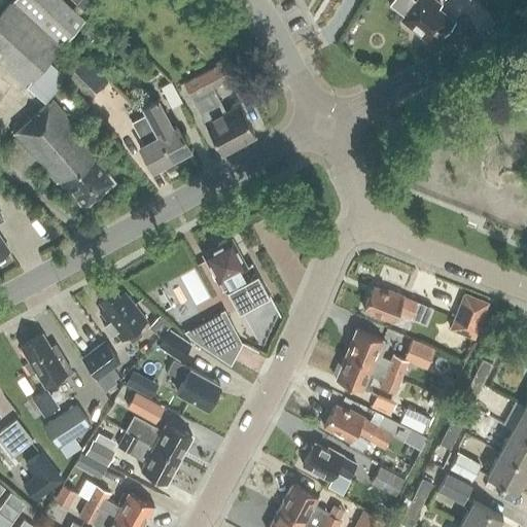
[(83,19),(63,0),(10,0),(0,12),(0,62),(24,84),(25,83),(42,100),(65,75),(47,59),(83,19)]
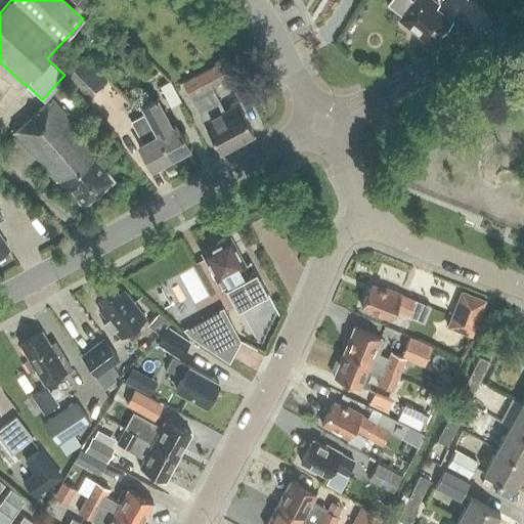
[(410,0),(389,0),(387,4),(401,16),(399,19),(418,35),(417,37),(423,41),(425,40),(427,42),(436,31),(441,35),(452,23),(436,9),(438,6),(431,0),(413,0),(412,1),(410,0)]
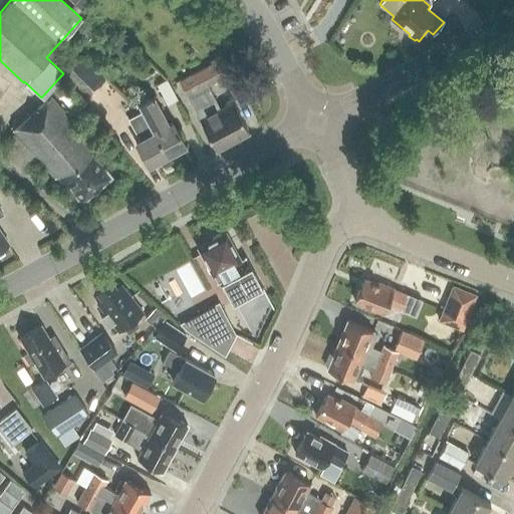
[(212,63),(179,81),(215,150),(216,149),(216,150),(248,133),(248,132),(233,101),(220,108),(207,85),(231,72),(222,55),(211,61),(212,63)]
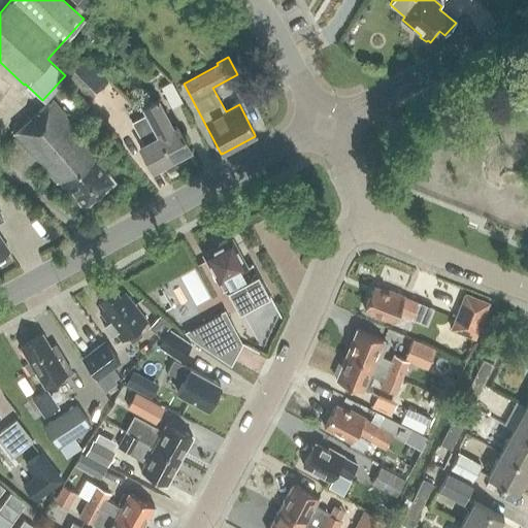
[(87,59),(74,71),(96,92),(107,80),(87,59)]
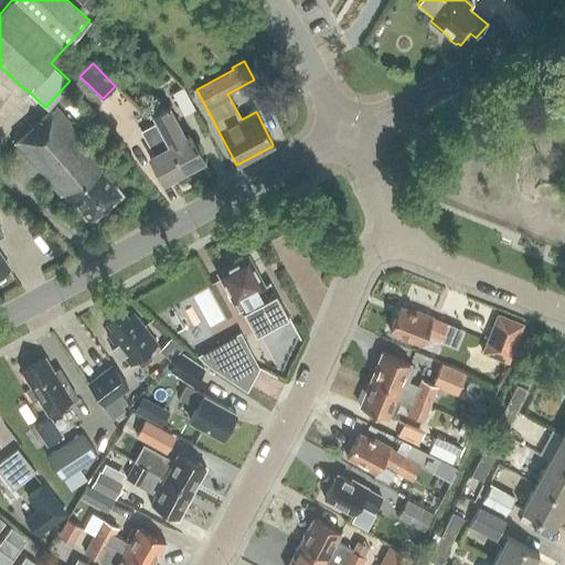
[(184,115),(195,109),(183,87),(172,93),(184,115)]
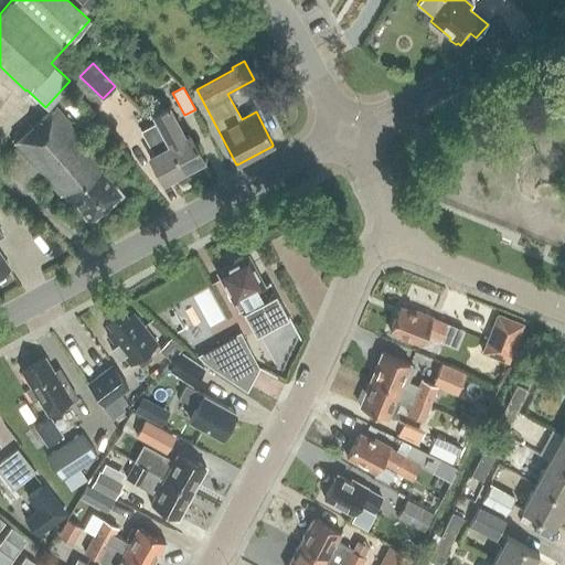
[(59,195),(62,192),(71,202),(72,201),(89,221),(121,193),(100,168),(105,163),(56,106),(13,142),(59,195)]
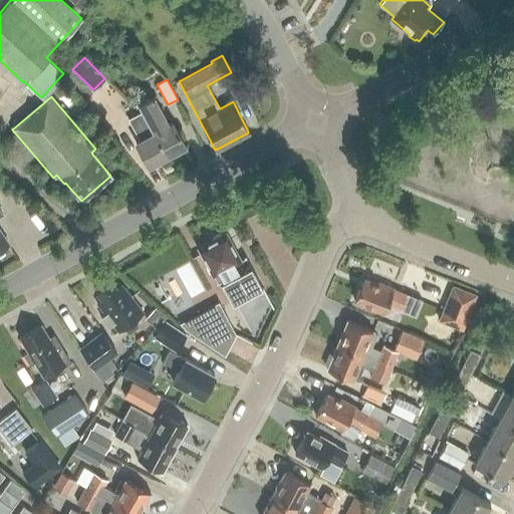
[(139,104),(143,111),(167,156),(185,146),(172,121),(168,123),(153,96),(139,104)]
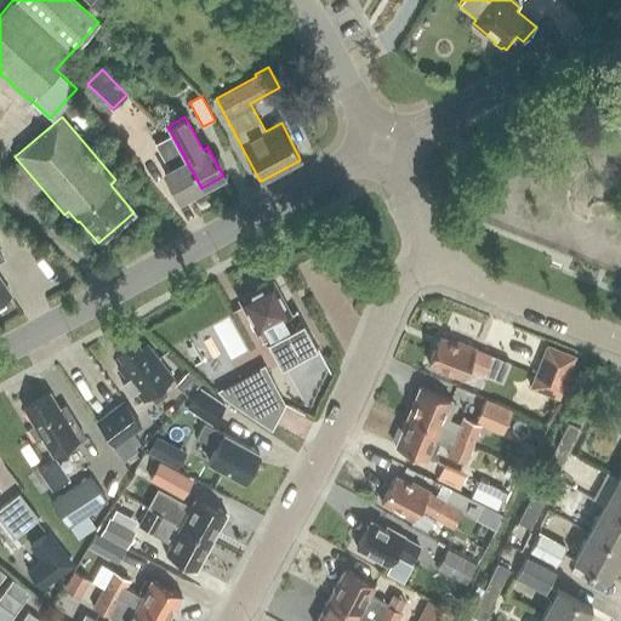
[(169,169),(163,171),(180,200),(201,188),(172,135),(155,144),(169,169)]
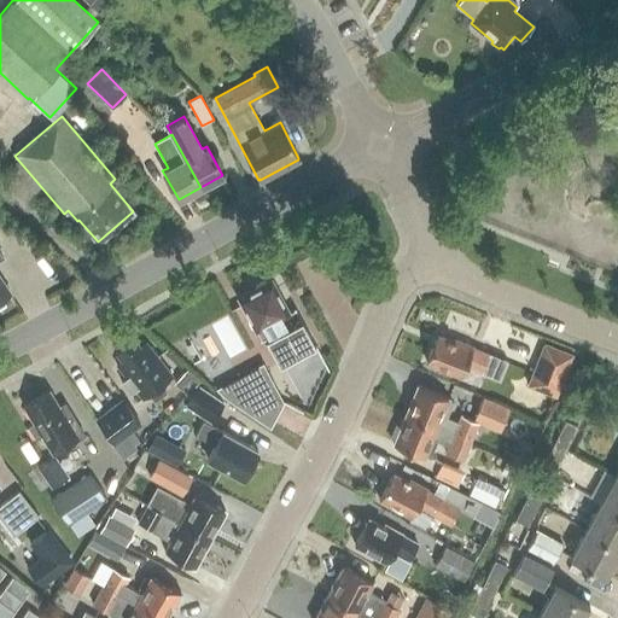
[(270,280),(238,297),(256,331),(260,338),(260,339),(261,340),(266,338),(277,359),(279,365),(315,345),(312,339),(295,307),(292,308),(293,310),(289,313),(270,280)]
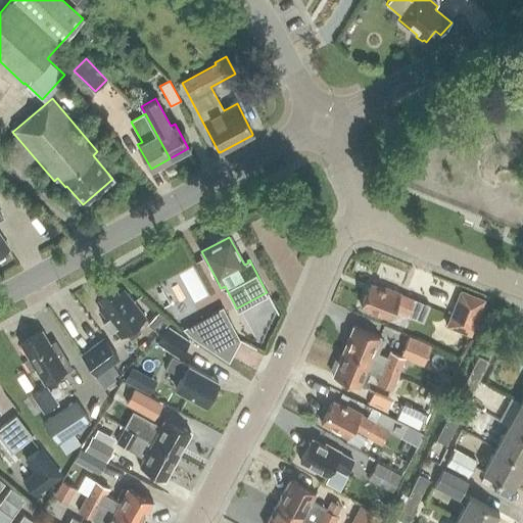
[(389,319),(393,308),(408,315),(414,300),(399,294),(399,293),(385,287),(384,289),(371,284),(361,306),(389,319)]
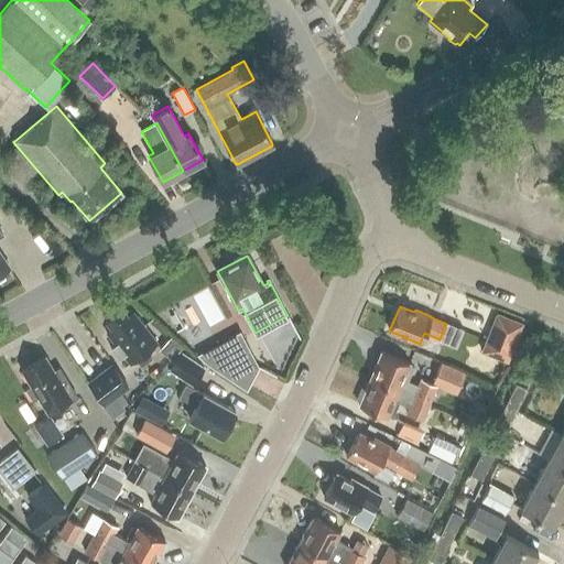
[(133,313),(128,316),(122,308),(106,321),(111,329),(106,333),(116,345),(110,349),(118,359),(123,356),(130,364),(136,359),(141,367),(151,358),(147,351),(156,344),(133,313)]
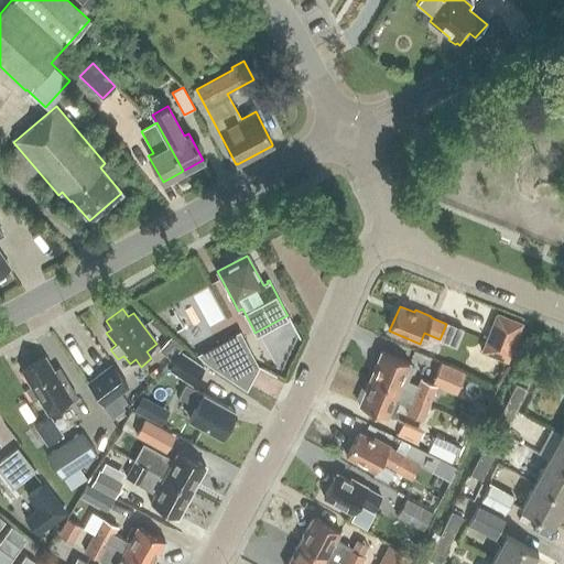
[(497,314),(486,340),(511,351),(522,324),(497,314)]
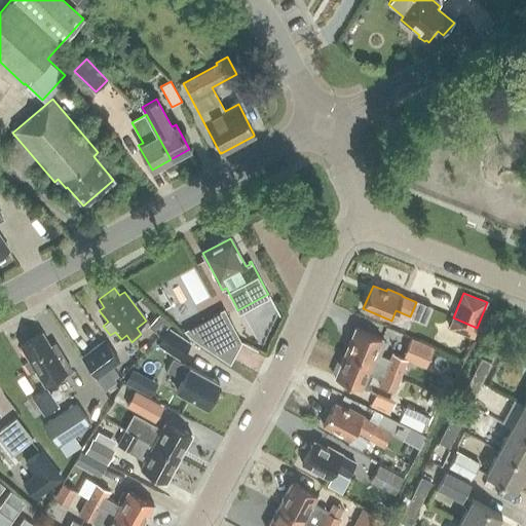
[(416,302),(410,316),(425,323),(431,308),(416,302)]
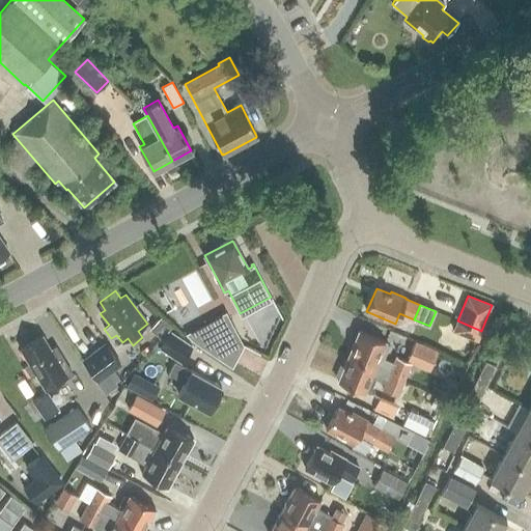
[(225,309),(186,330),(207,352),(234,365),(245,344),(225,309)]
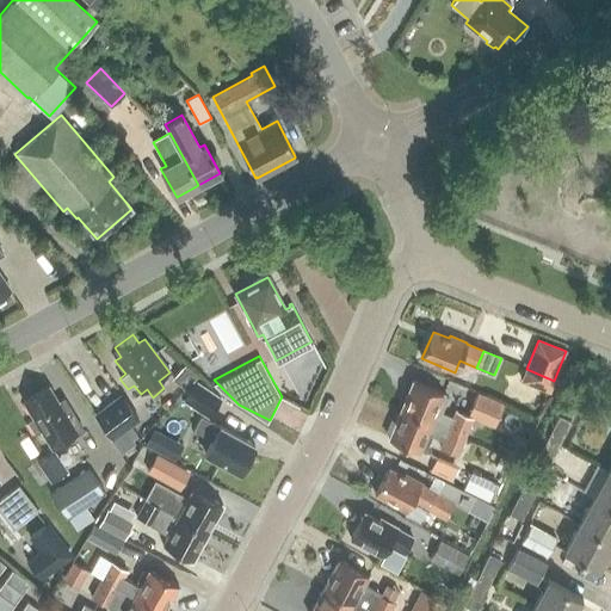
[(412,381),(400,409),(464,437),(471,418),(456,412),(452,418),(440,413),(448,397),(443,395),(443,394),(412,381)]
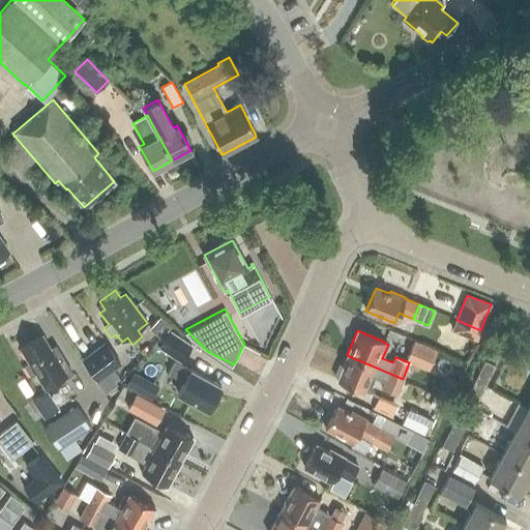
[(193,346),(171,331),(158,349),(181,363),(193,346)]
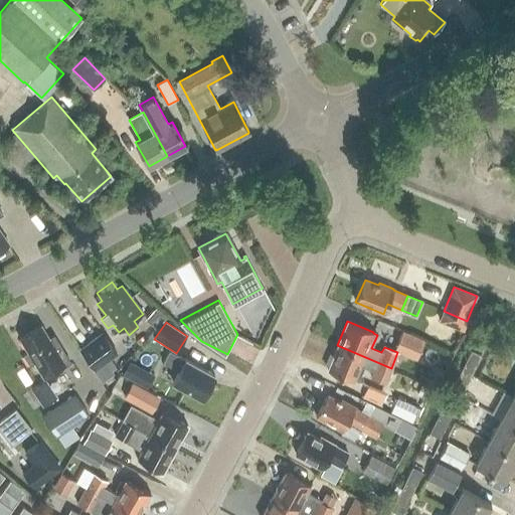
[(40,326),(19,338),(28,353),(24,355),(30,365),(34,363),(43,377),(69,361),(53,336),(48,339),(40,326)]
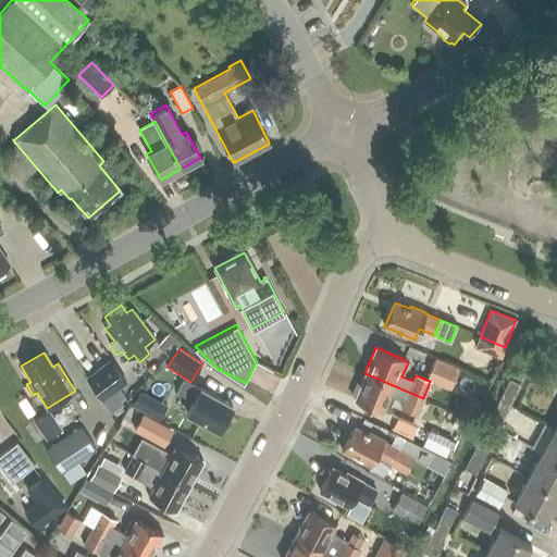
[(459,369),(435,359),(429,373),(442,378),(438,384),(450,388),(459,369)]
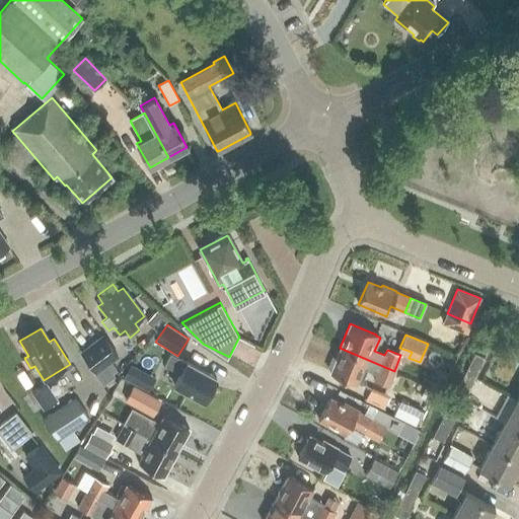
[(80,352),(96,373),(110,362),(118,357),(101,336),(80,352)]
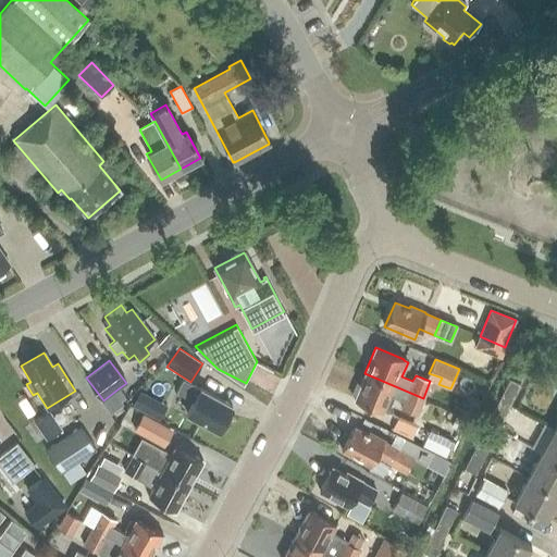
[(417,415),(423,398),(364,373),(354,400),(382,411),(383,410),(387,411),(393,397),(404,403),(401,409),(417,415)]
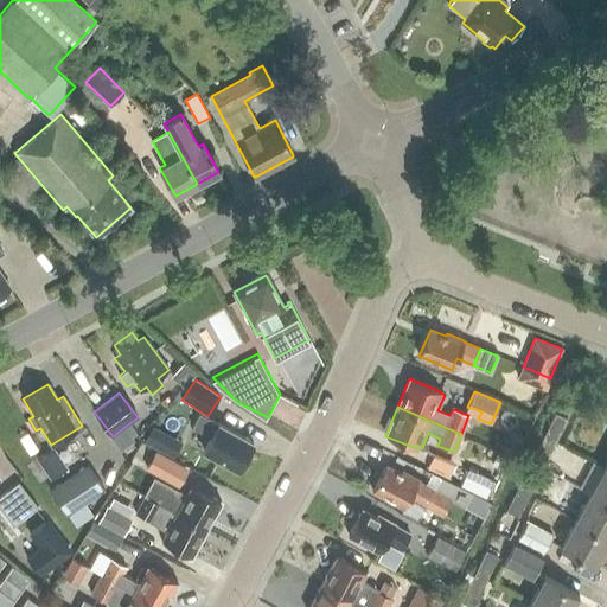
[(556,440),(567,419),(556,413),(545,434),(556,440)]
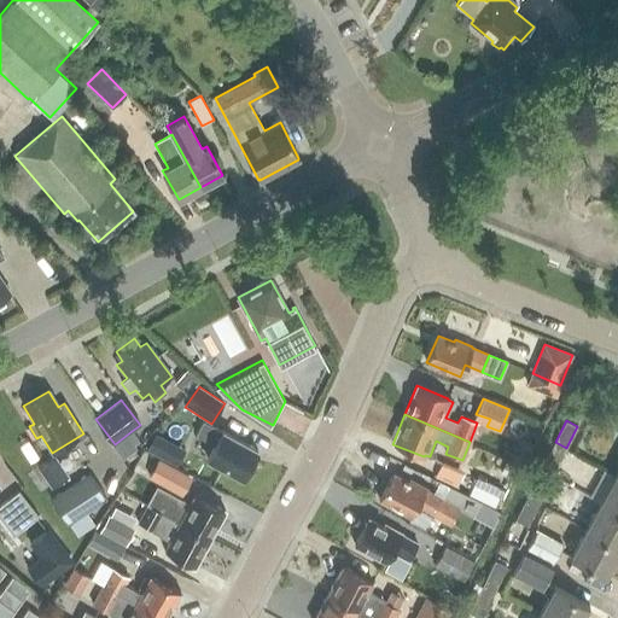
[(257,450),(222,431),(203,421),(196,435),(215,445),(207,459),(243,478),(257,450)]
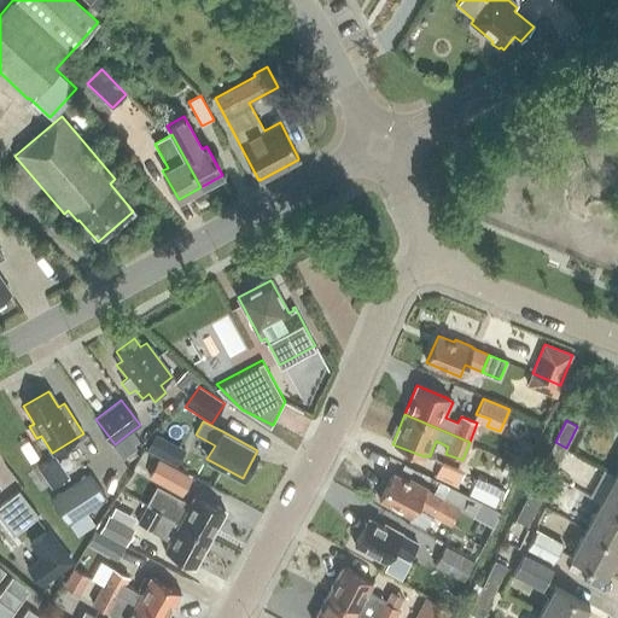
[(132,431),(115,444),(124,458),(133,450),(136,448),(134,444),(139,441),(132,431)]
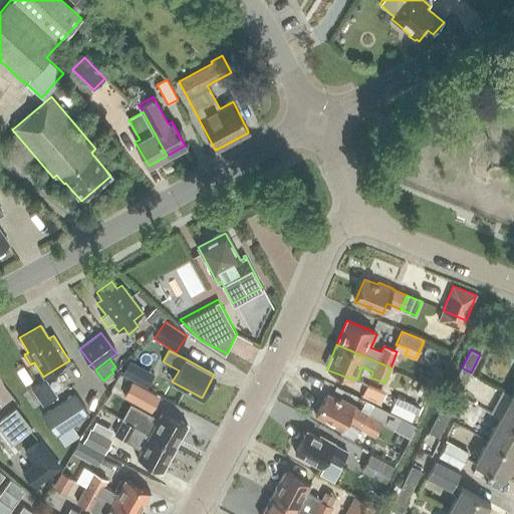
[(129,362),(122,375),(138,383),(145,370),(129,362)]
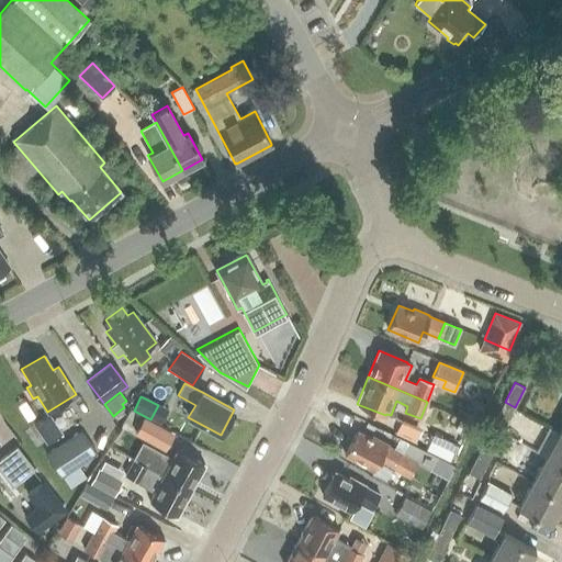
[(505,427),(515,407),(505,402),(495,422),(505,427)]
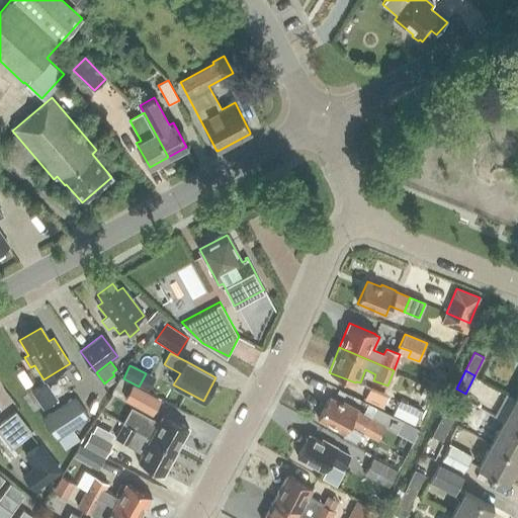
[(132,394),(127,401),(151,414),(159,398),(149,393),(136,385),(132,394)]
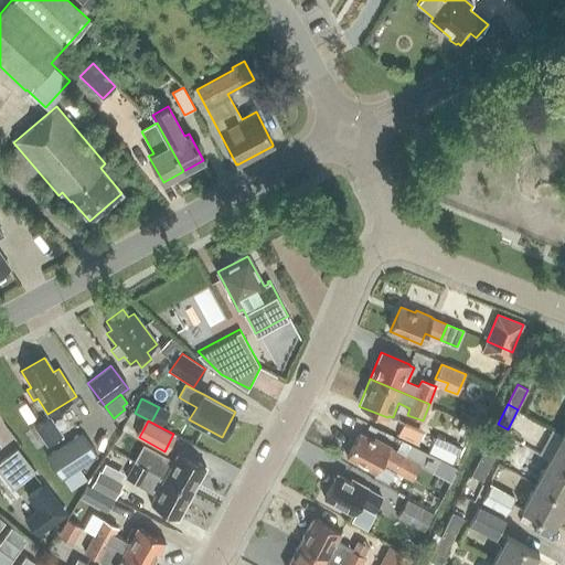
[(417,439),(420,424),(406,420),(403,436),(417,439)]
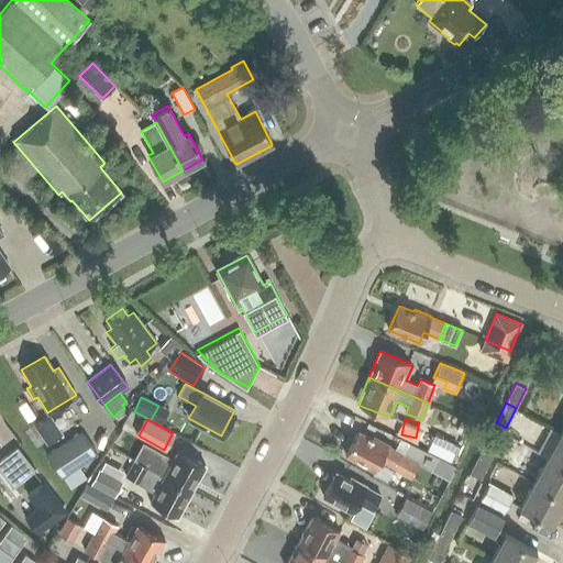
[(456,430),(467,435),(472,427),(461,421),(456,430)]
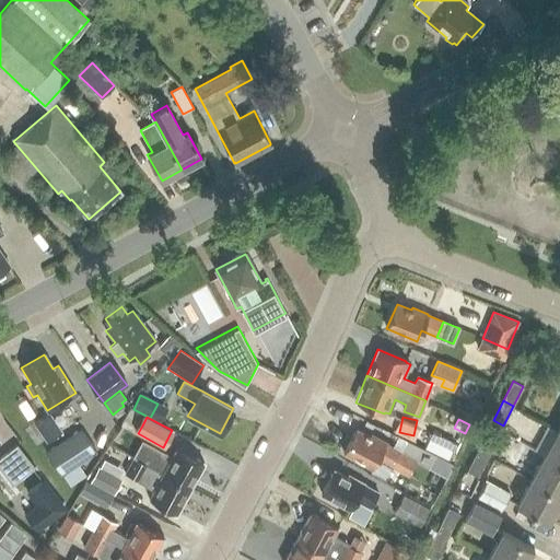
[(43,438),(47,443),(62,432),(58,427),(43,438)]
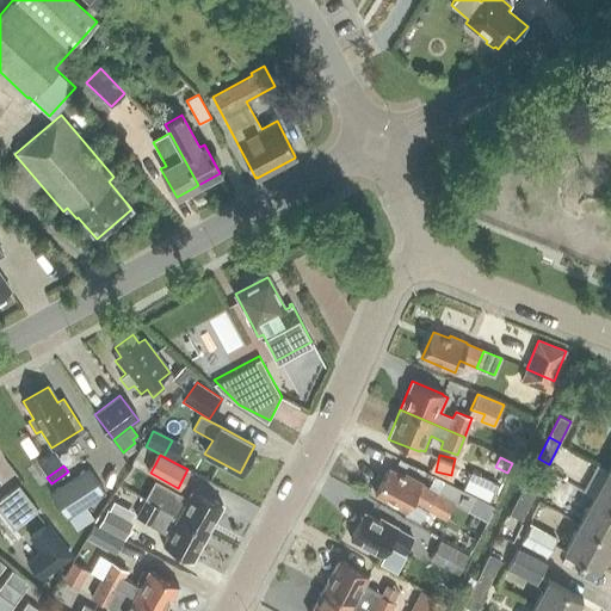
[(67,519),(105,494),(88,468),(50,493),(67,519)]
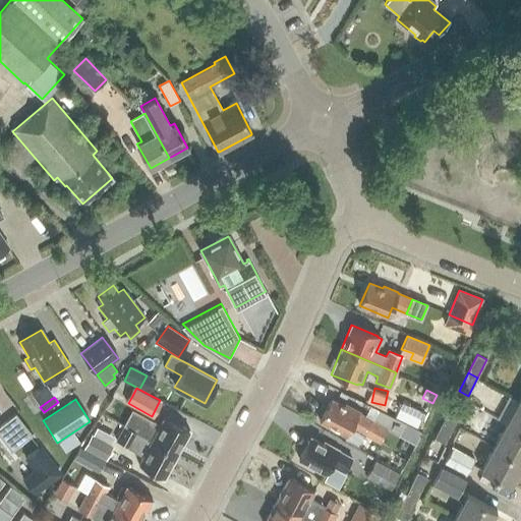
[(359,412),(345,404),(344,406),(332,399),(320,421),(346,436),(351,426),(379,442),(387,428),(398,436),(405,423),(382,412),(377,422),(358,413),(359,412)]
